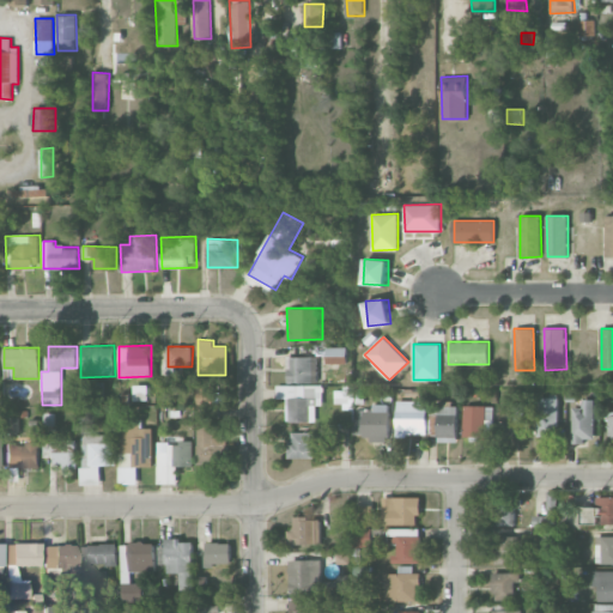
[(327,364),(347,363),(347,347),(326,347),(327,364)]
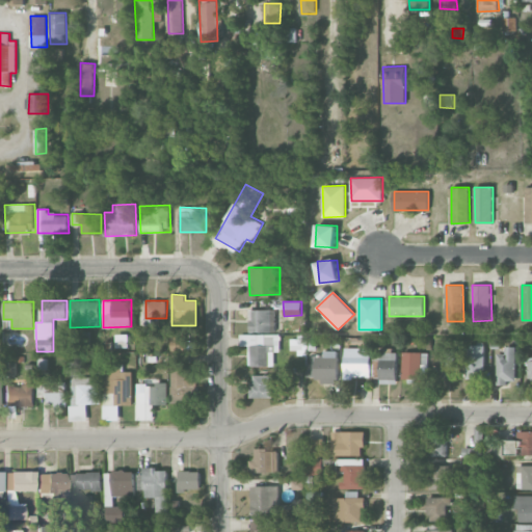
[(249,331),(275,331),(274,309),(249,310),(249,331)]
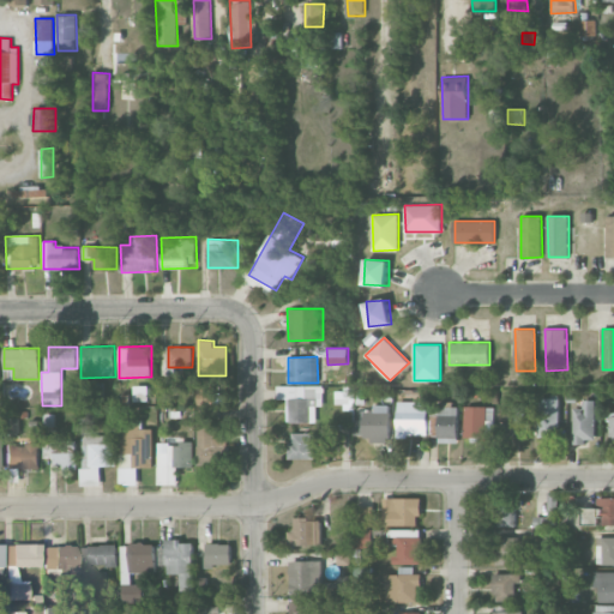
[(227,404),(227,392),(212,392),(212,384),(198,384),(198,404),(227,404)]
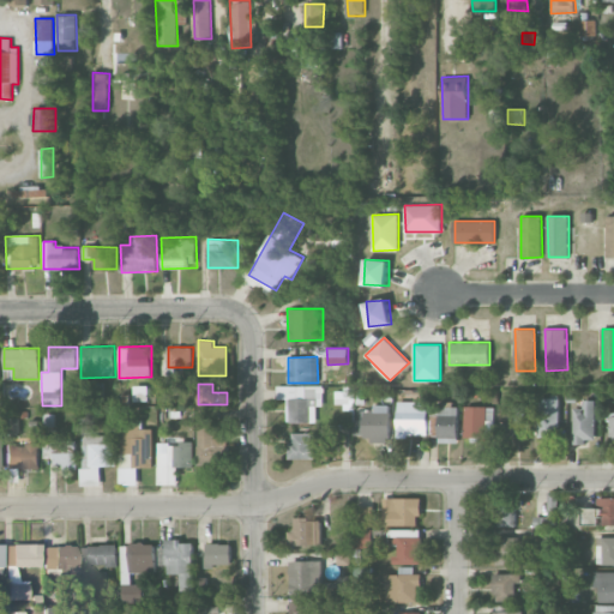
[(287,399),(287,422),(313,422),(313,405),(324,405),(324,386),(277,385),(277,399),(287,399)]
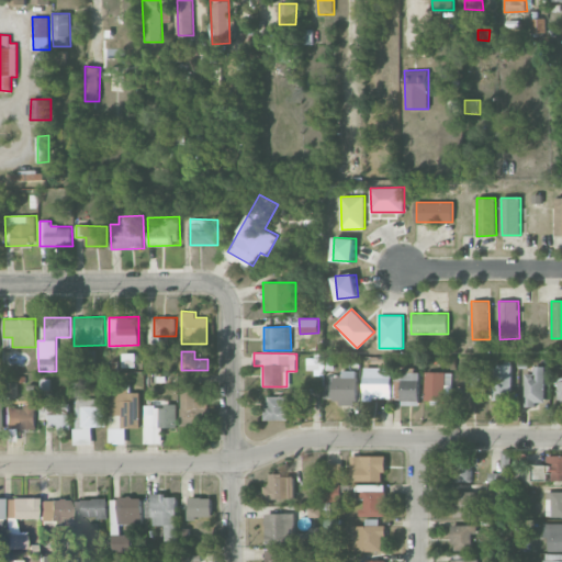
[(512,394),(512,363),(491,364),(492,401),(504,401),(504,394),(512,394)]
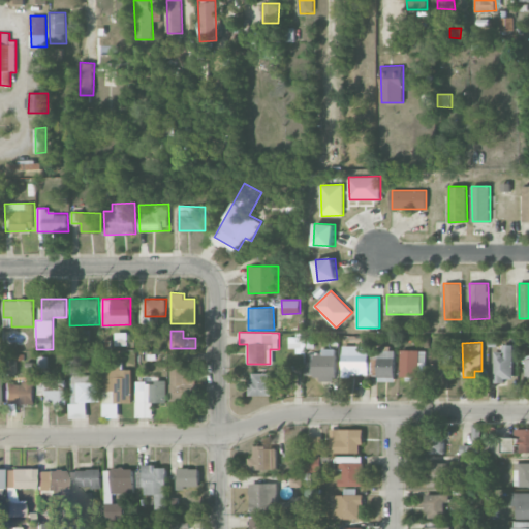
[(494,351),(494,380),(512,380),(512,344),(502,344),(502,351),(494,351)]
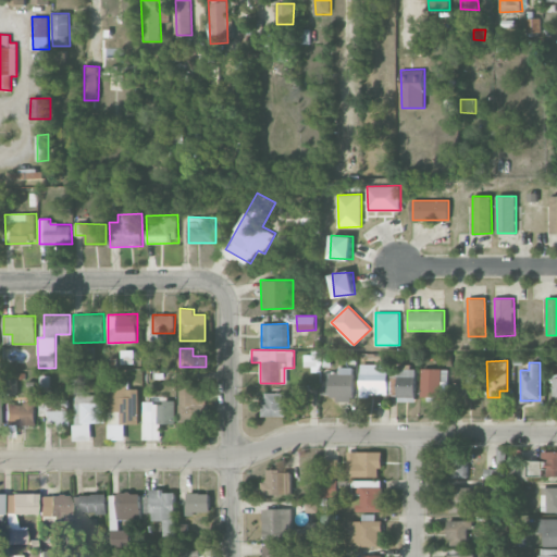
[(387,395),(388,364),(360,363),(360,394),(387,395)]
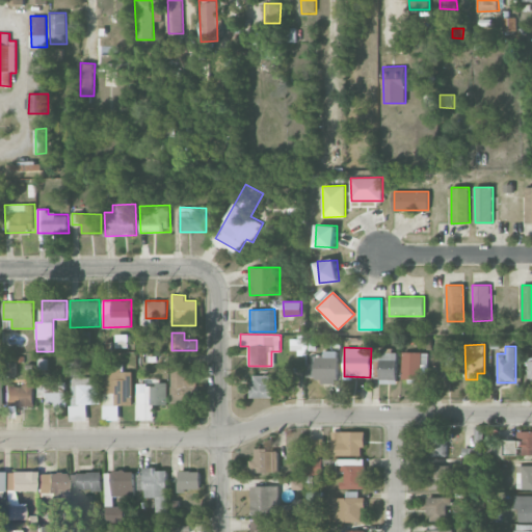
[(432,367),(436,367),(436,379),(454,380),(455,350),(433,349),(432,367)]
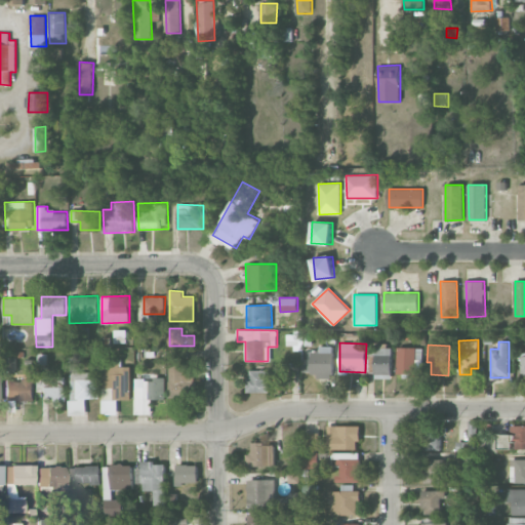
[(334,347),(318,346),(318,351),(305,351),(305,375),(333,375),(334,347)]
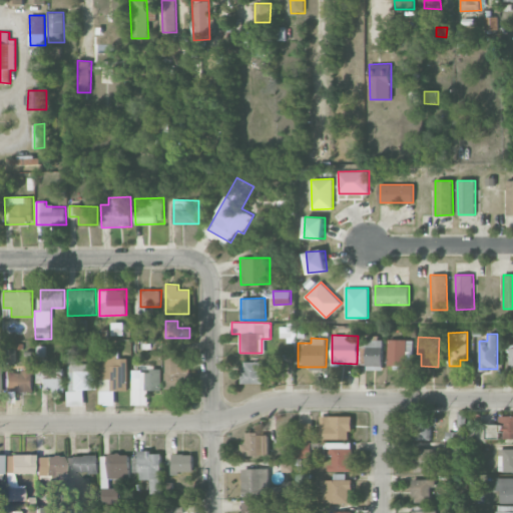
[(383,340),(366,340),(366,370),(383,370),(383,340)]
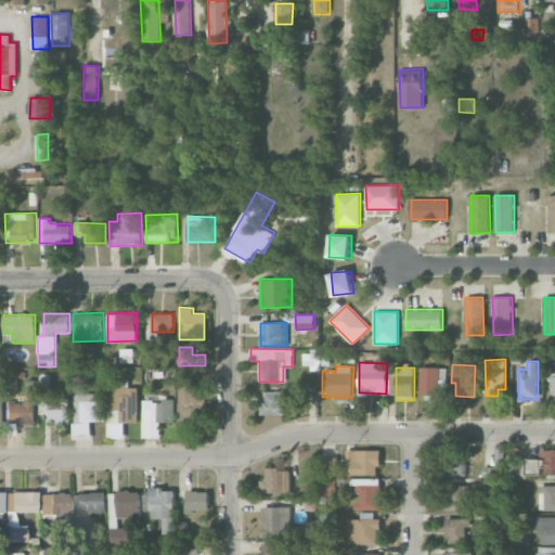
[(421,395),(440,395),(439,368),(420,368),(421,395)]
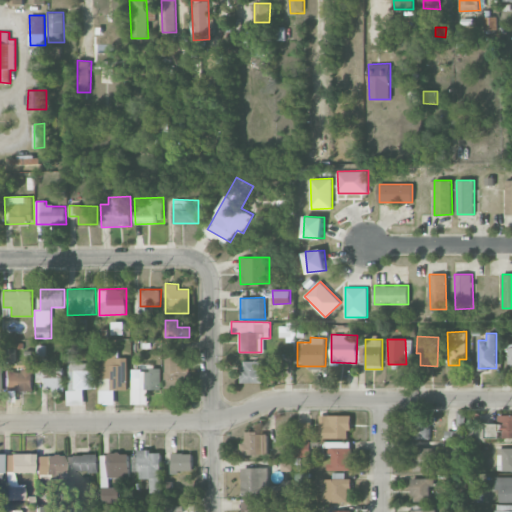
[(166,388),(179,387),(177,340),(164,340),(166,388)]
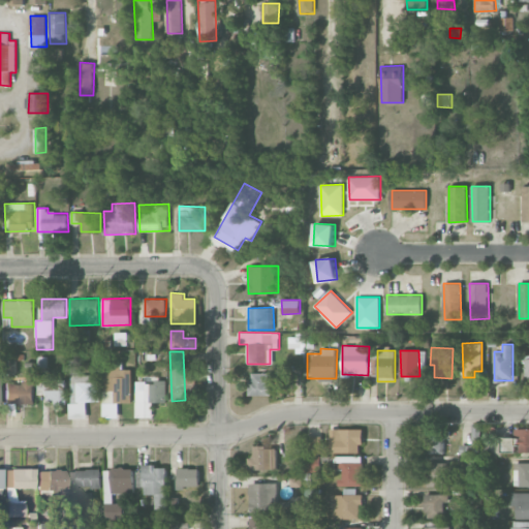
[(5,372),(13,372),(14,362),(6,361),(5,372)]
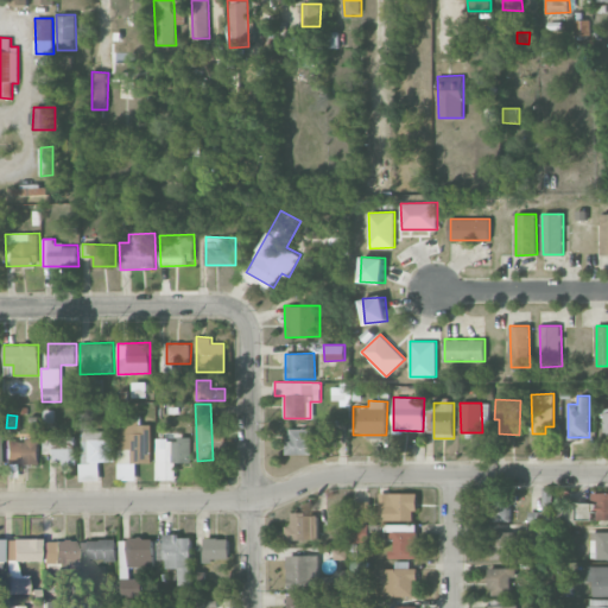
[(82,430),(94,430),(93,415),(82,415),(82,430)]
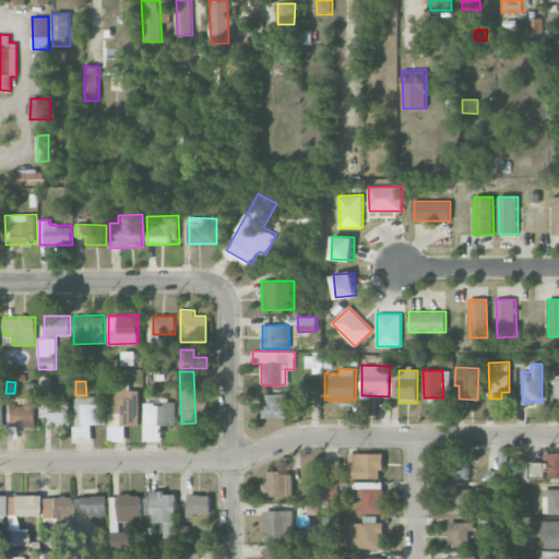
[(139,390),(127,391),(127,385),(109,387),(110,441),(126,441),(125,426),(139,426),(139,390)]
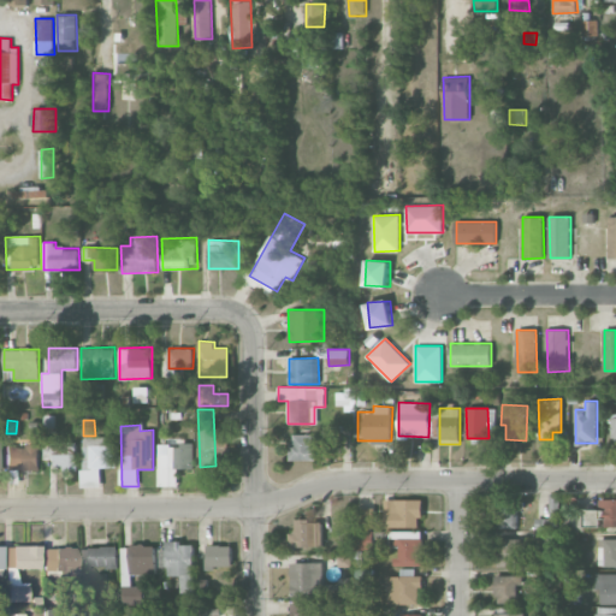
[(335,427),(333,444),(349,445),(350,428),(335,427)]
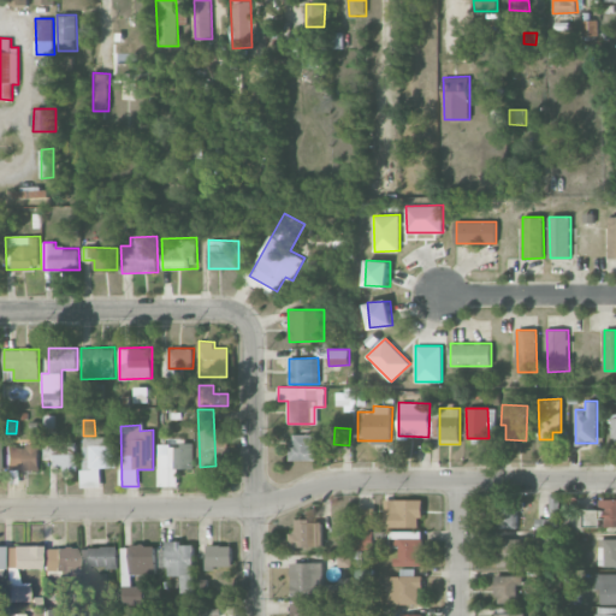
[(318,460),(317,434),(291,434),(291,460),(318,460)]
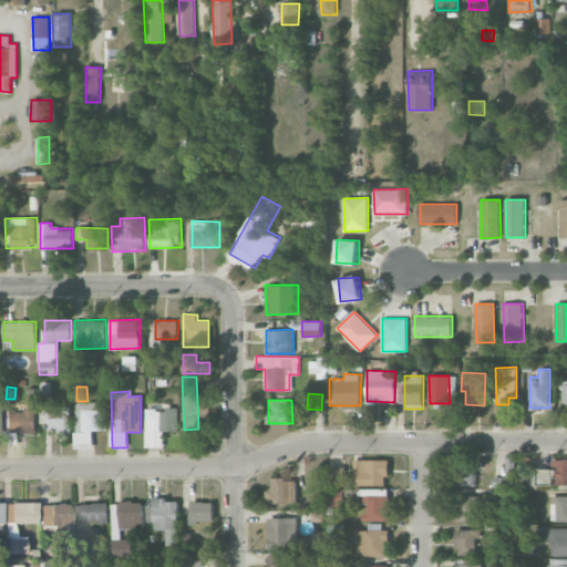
[(107,430),(107,409),(98,409),(98,402),(76,402),(76,449),(93,449),(93,430),(107,430)]
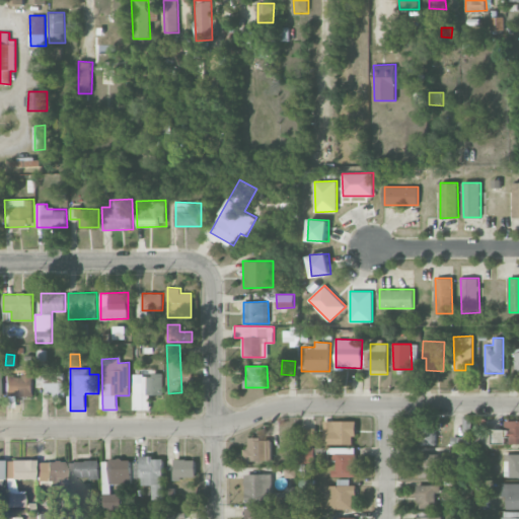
[(65,372),(46,372),(46,394),(65,394),(65,372)]
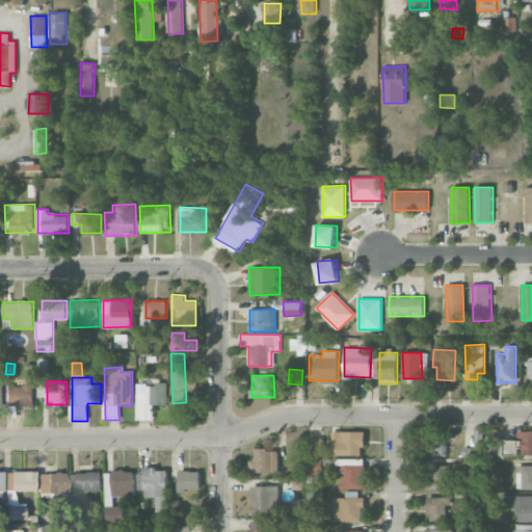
[(154,420),(154,404),(168,404),(167,383),(137,384),(137,420),(154,420)]
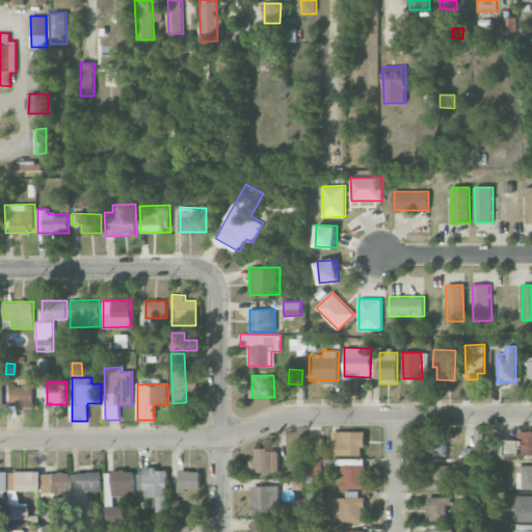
[(4,384),(5,406),(34,406),(34,384),(4,384)]
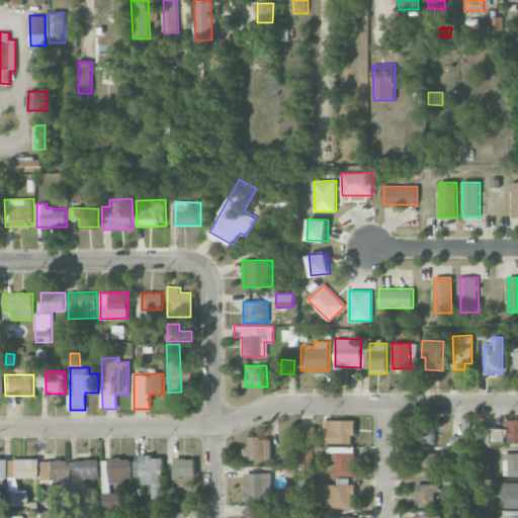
[(517,419),(507,420),(507,429),(491,429),(491,435),(471,435),(471,415),(462,415),(463,435),(451,435),(451,445),(507,444),(507,443),(517,442),(517,419)]
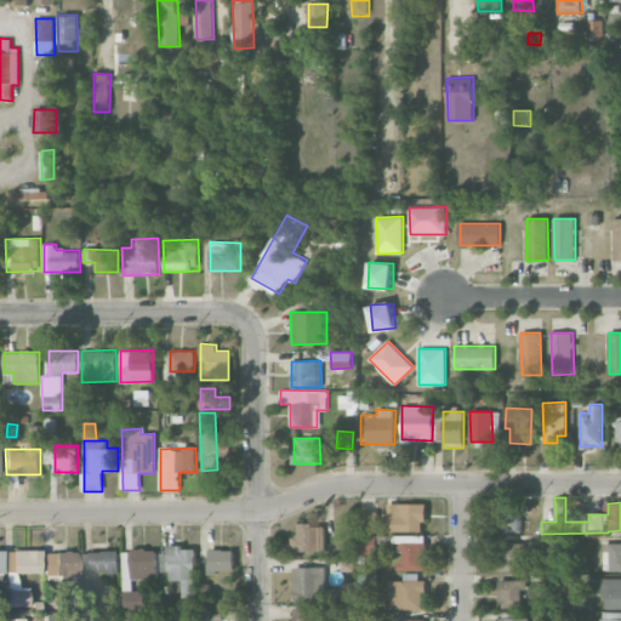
[(387,531),(426,531),(426,503),(387,503),(387,531)]
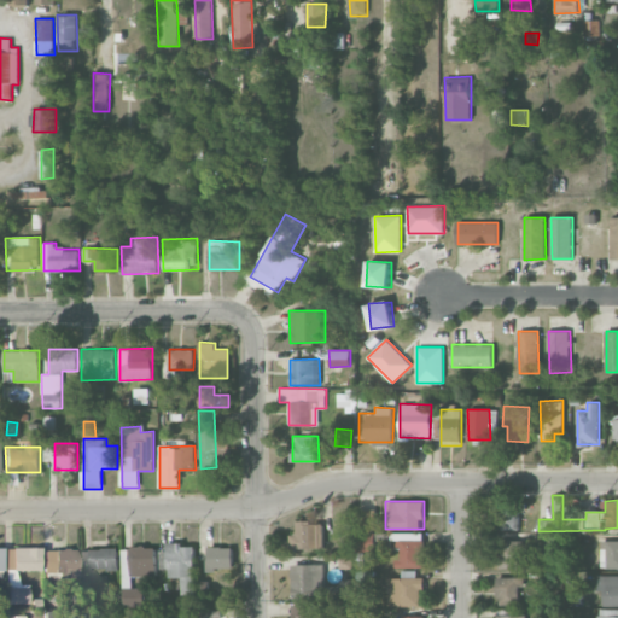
[(520,530),(520,501),(497,502),(497,530),(520,530)]
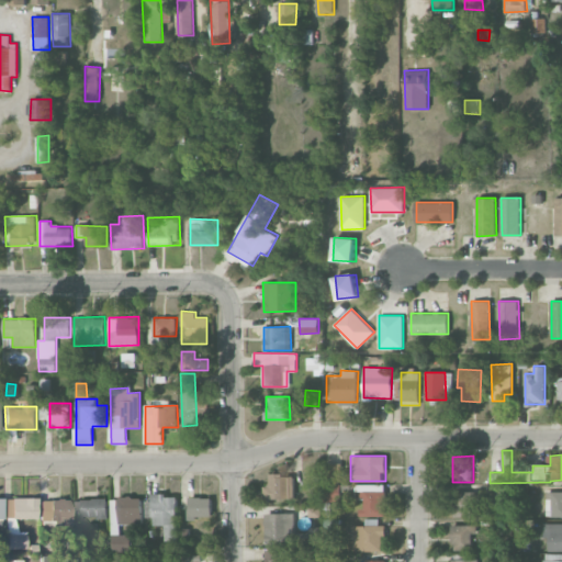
[(341,481),(343,463),(325,463),(325,480),(341,481)]
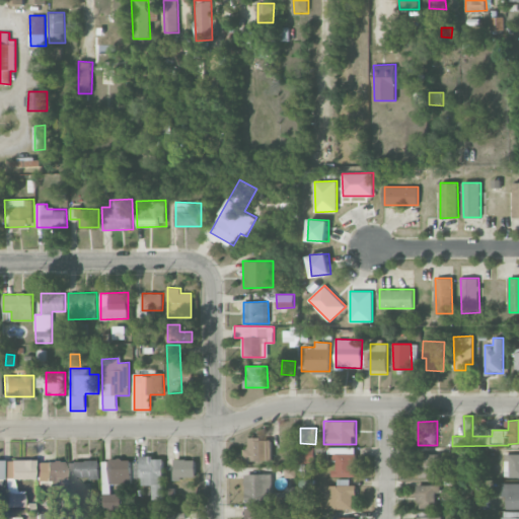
[(244,460),(272,460),(273,438),(249,438),(249,449),(244,449),(244,460)]
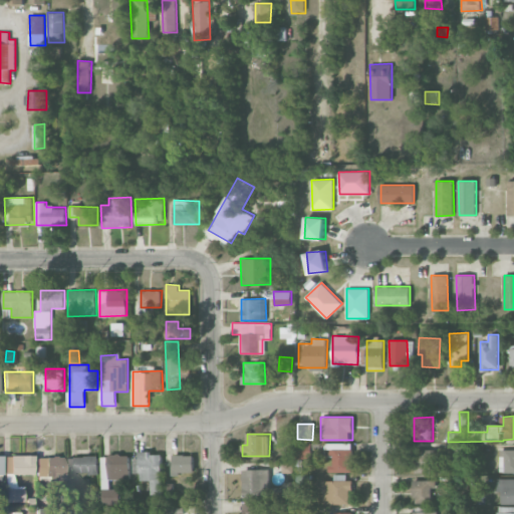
[(296,458),(312,458),(312,443),(297,442),(296,458)]
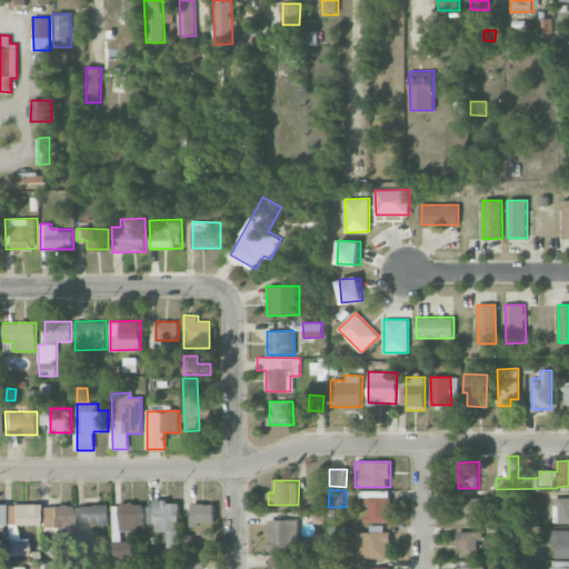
[(367,522),(391,522),(391,490),(361,490),(361,502),(368,503),(367,522)]
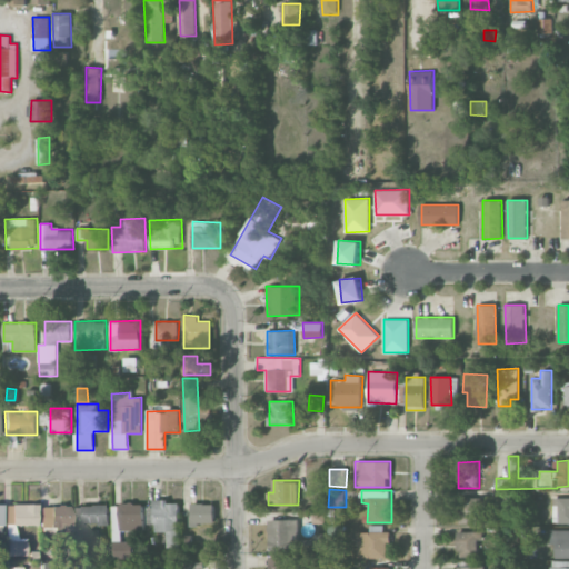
[(501,513),(513,515),(513,493),(501,492),(501,513)]
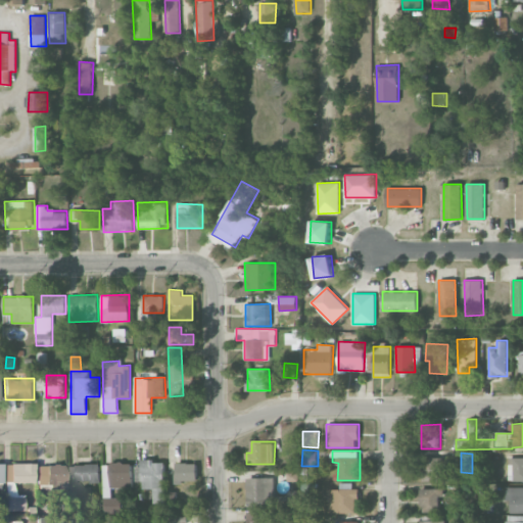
[(447,457),(422,458),(422,481),(447,480),(447,457)]
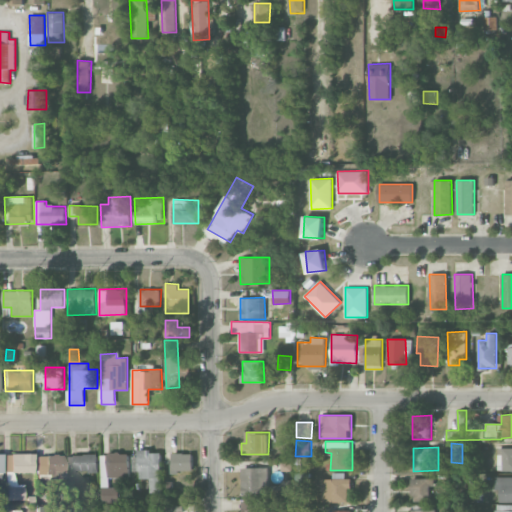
[(511,447),(499,447),(498,470),(511,470),(511,447)]
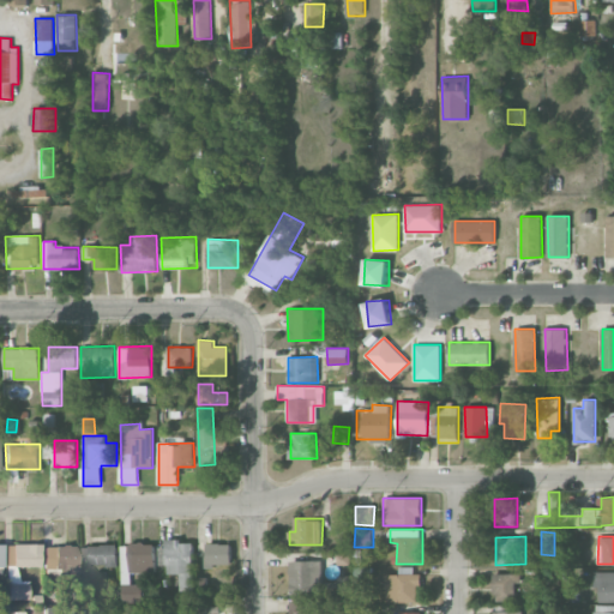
[(181,590),(193,591),(194,541),(162,541),(161,564),(168,564),(168,573),(181,573),(181,590)]
